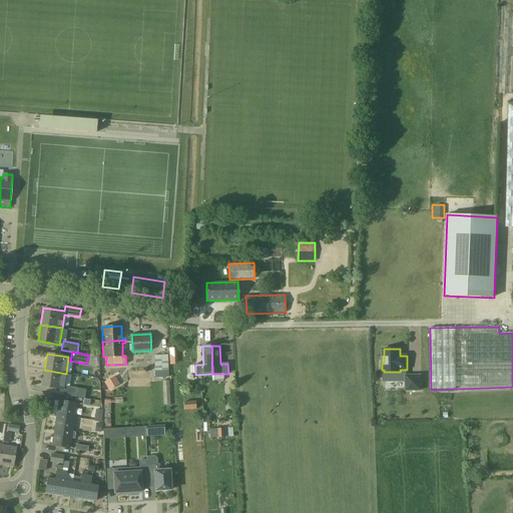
[(168,377),(168,354),(154,355),(155,378),(168,377)]
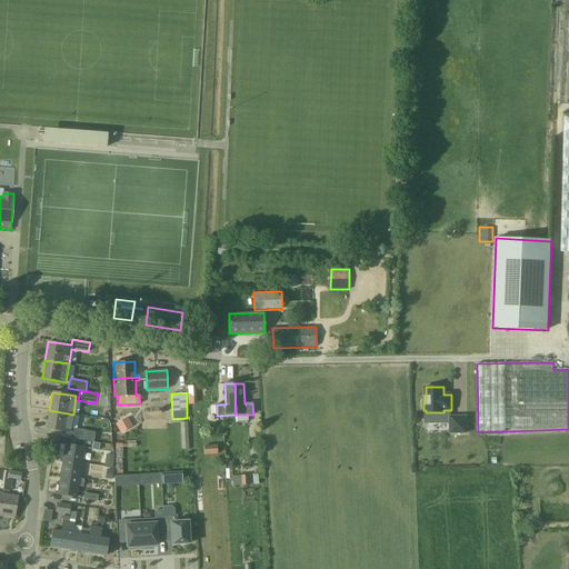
[(71,428),(73,415),(49,410),(47,428),(66,431),(66,437),(83,440),(86,430),(71,428)]
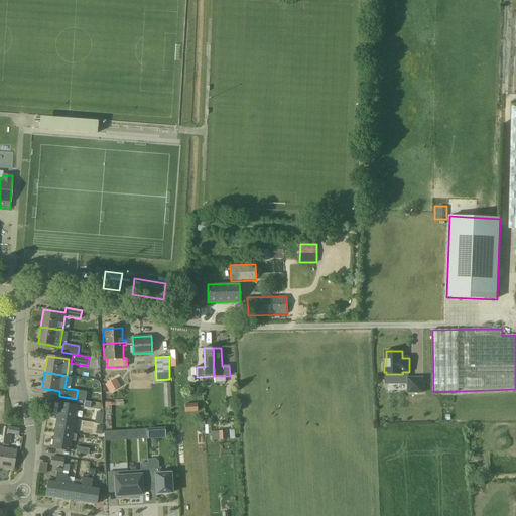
[(116,378),(105,383),(109,392),(120,386),(116,378)]
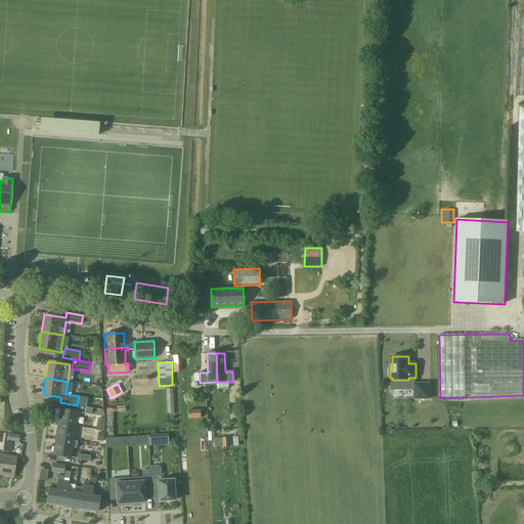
[(430,384),(413,384),(413,400),(430,400),(430,384)]
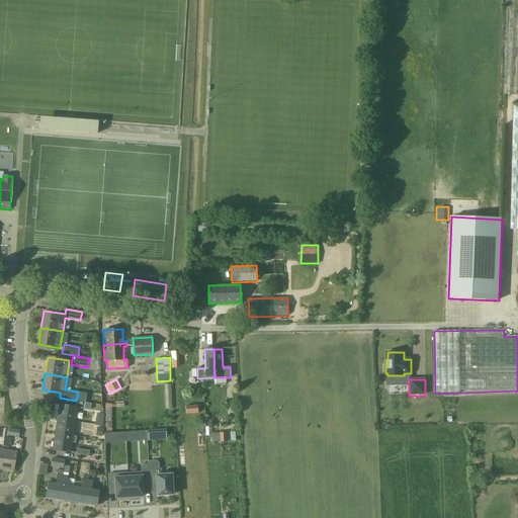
[(60,405),(58,419),(75,422),(77,407),(60,405)]
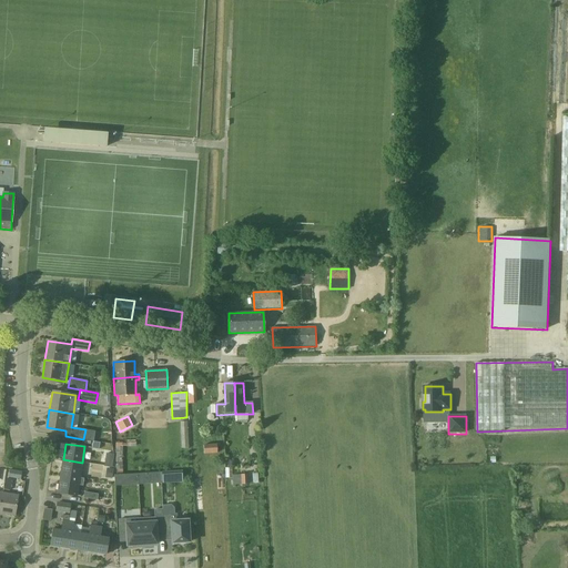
[(216,444),(203,445),(204,455),(217,453),(216,444)]
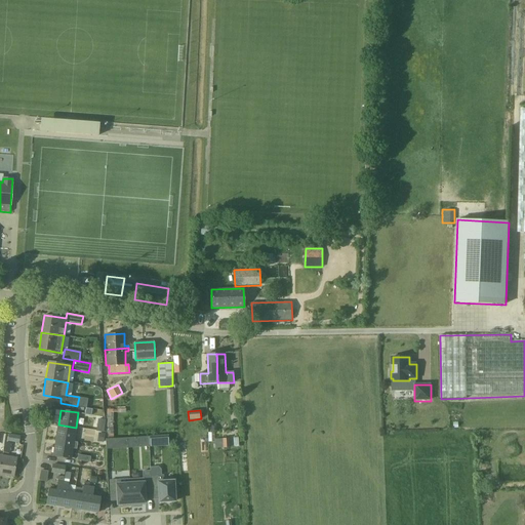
[(74,443),(76,428),(58,425),(55,440),(74,443)]
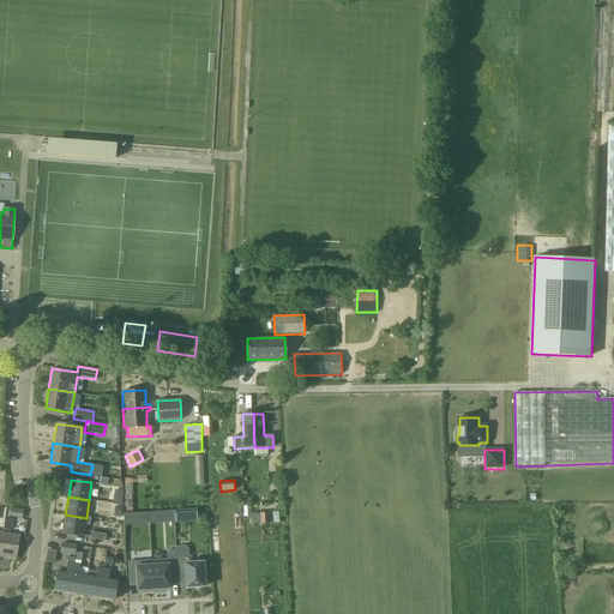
[(174,511),(164,511),(164,521),(174,521),(174,511)]
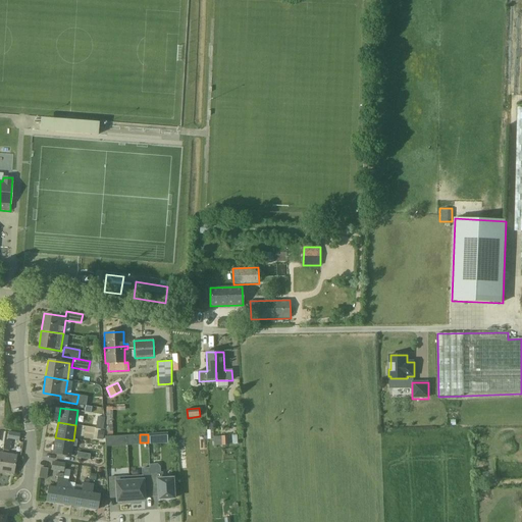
[(157,434),(148,434),(148,442),(158,442),(157,434)]
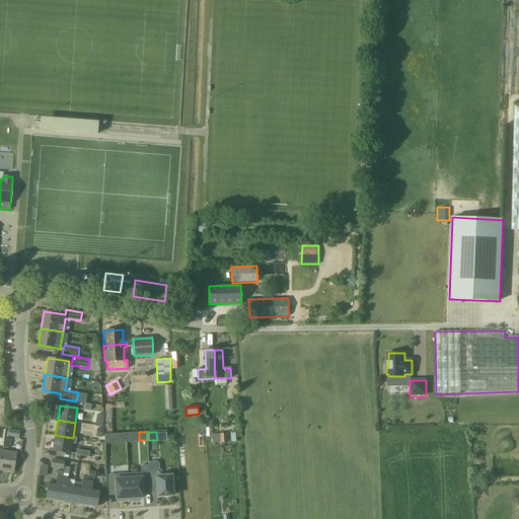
[(227,442),(226,433),(213,434),(213,443),(227,442)]
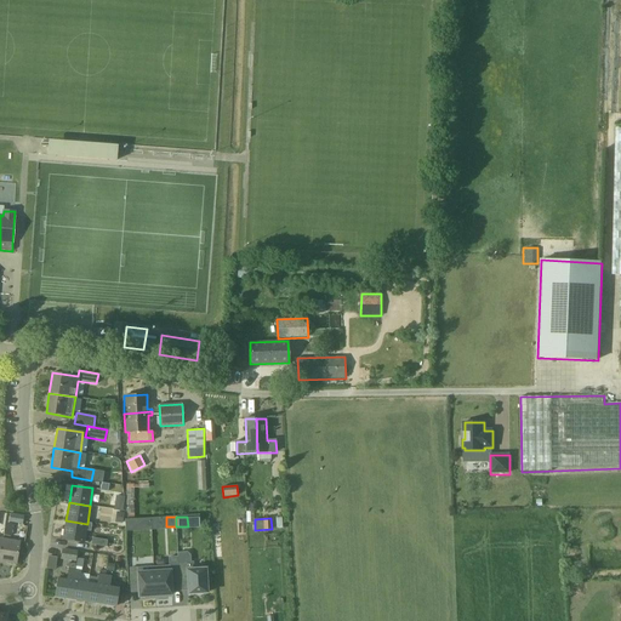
[(125,519),(125,529),(135,529),(135,519),(125,519)]
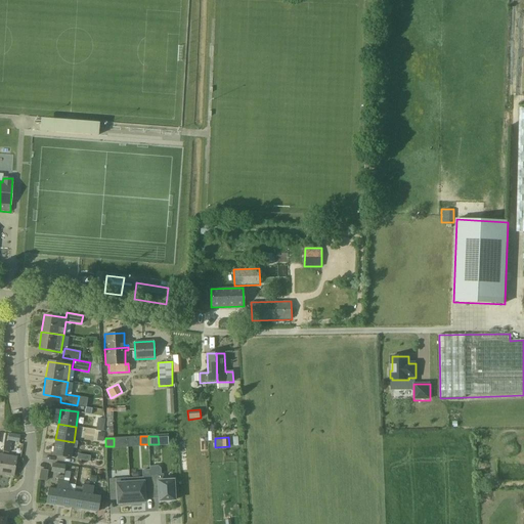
[(77,443),(74,442),(55,439),(53,454),(71,457),(73,449),(76,449),(77,443)]
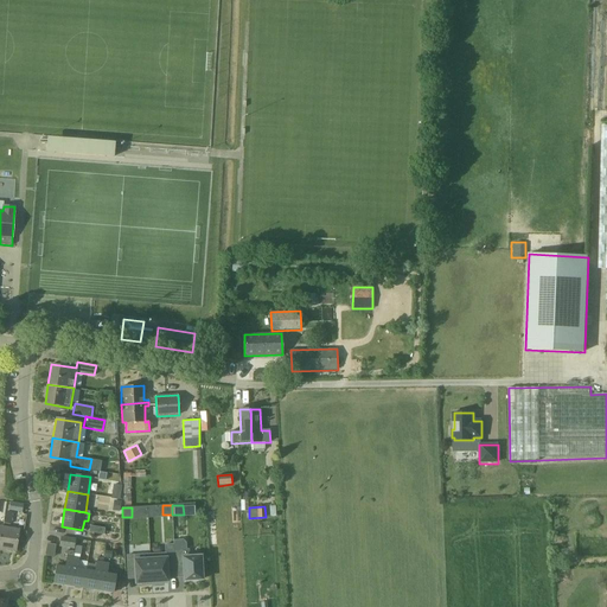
[(19,529),(2,525),(0,537),(0,547),(16,550),(19,529)]
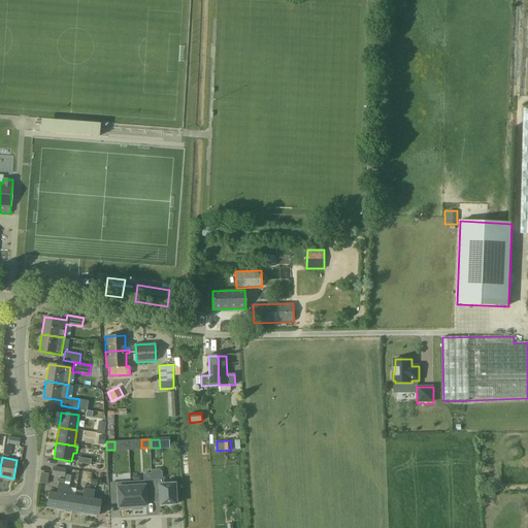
[(64,477),(65,469),(53,467),(52,475),(64,477)]
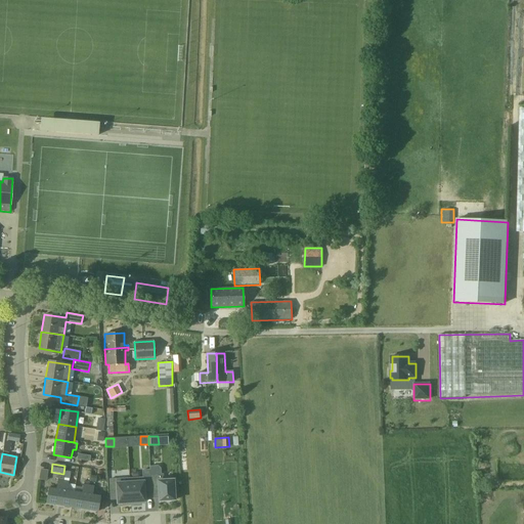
[(143,476),(129,477),(131,503),(140,503),(140,500),(144,500),(144,488),(151,487),(149,468),(142,469),(143,476)]
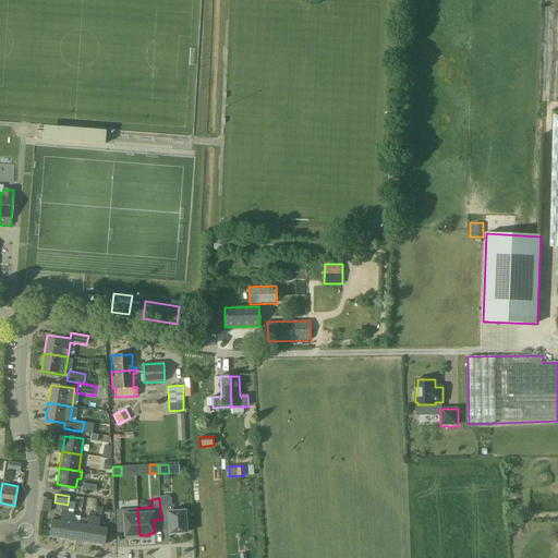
[(160,504),(161,519),(168,519),(169,532),(186,531),(185,509),(173,510),(173,504),(160,504)]
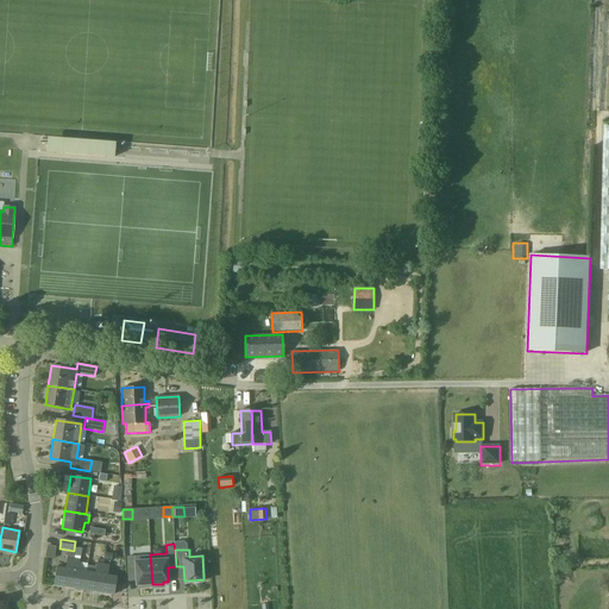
[(54,585),(68,588),(73,559),(74,553),(68,552),(66,569),(56,567),(54,585)]
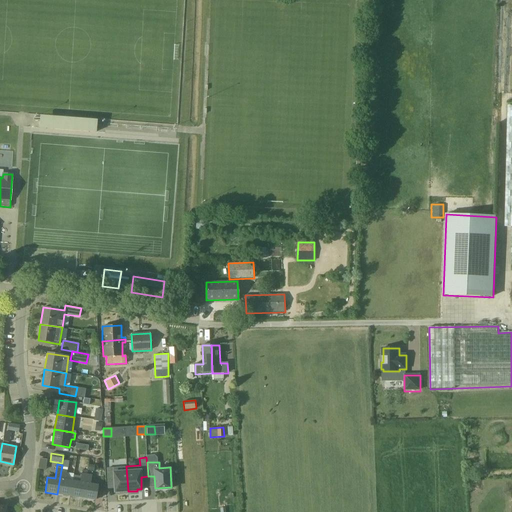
[(119,492),(128,491),(126,466),(107,467),(108,481),(114,480),(114,490),(119,490),(119,492)]
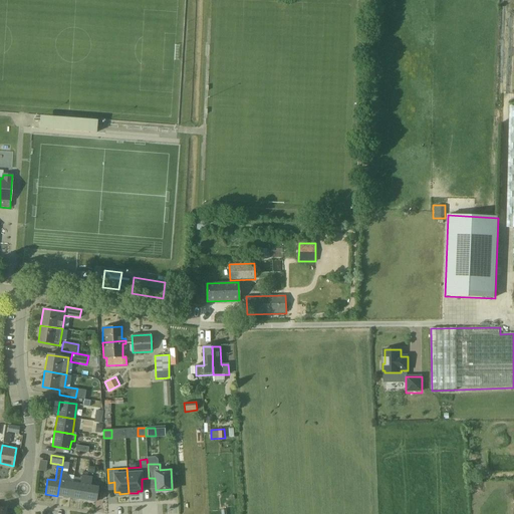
[(66,473),(61,472),(57,496),(70,498),(72,482),(65,481),(66,473)]
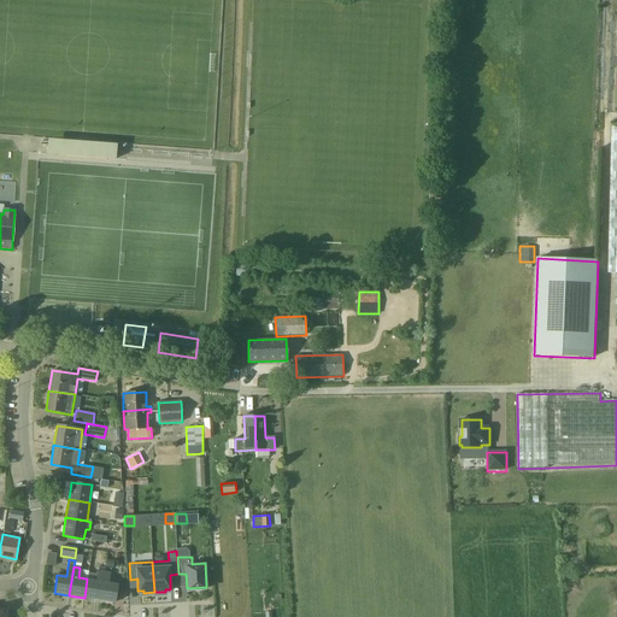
[(84,598),(100,600),(104,571),(98,570),(97,580),(87,579),(84,598)]
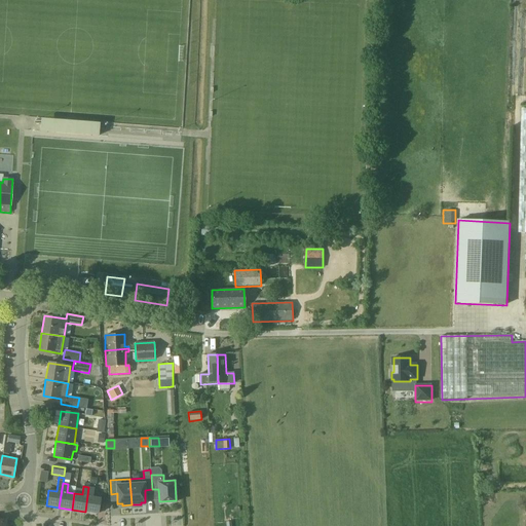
[(94,488),(88,487),(85,512),(98,514),(101,497),(92,496),(94,488)]
